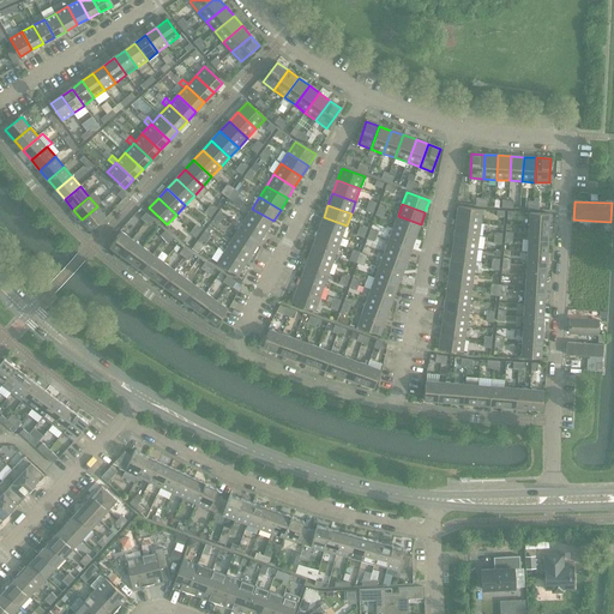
[(97,206),(82,220),(90,230),(106,216),(97,206)]
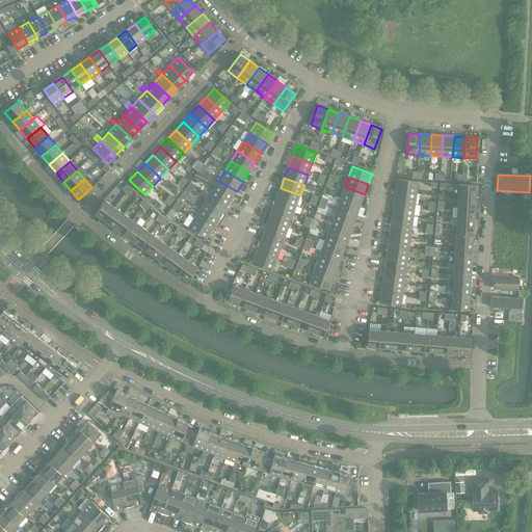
[(397,179),(396,190),(417,193),(418,182),(397,179)]
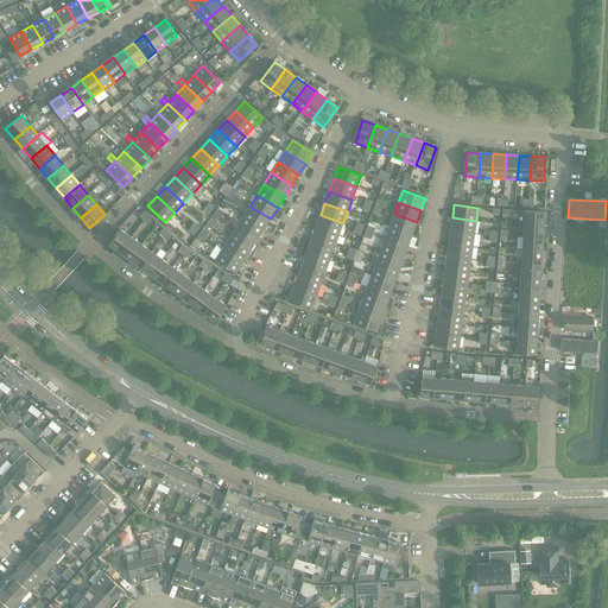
[(249,207),(244,216),(264,229),(271,219),(249,207)]
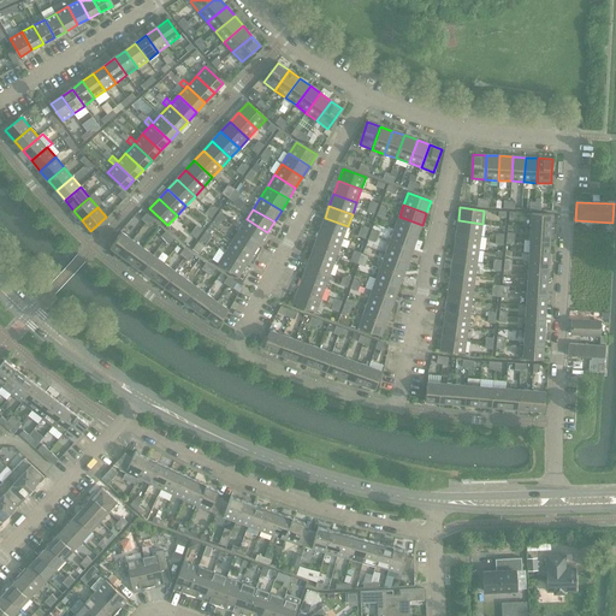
[(532,213),(531,227),(550,229),(551,214),(532,213)]
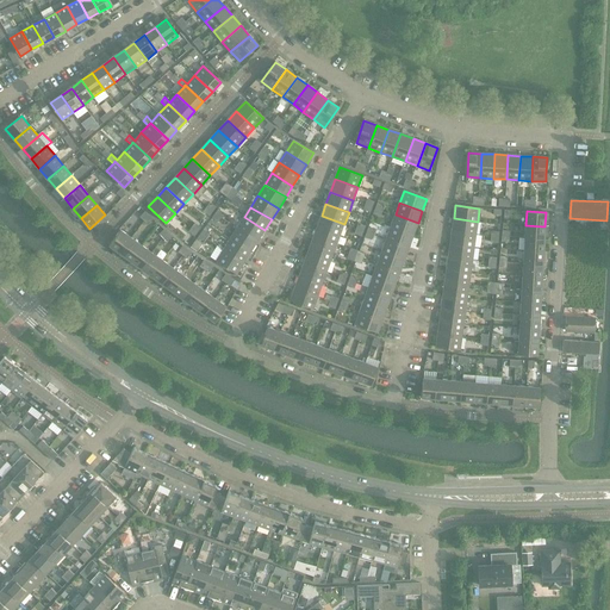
[(396,215),(391,228),(414,236),(418,223),(396,215)]
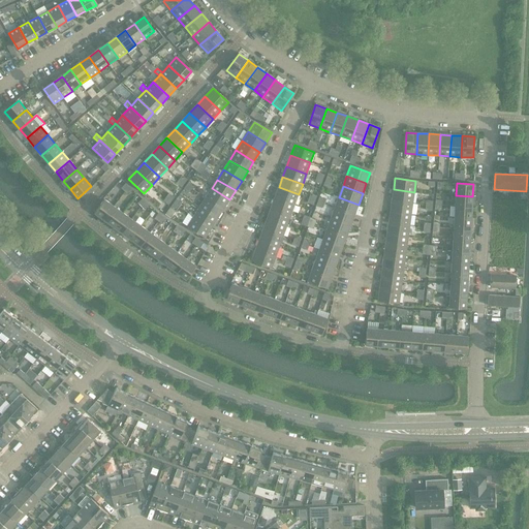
[(279,187),(275,197),(294,205),(299,194),(279,187)]
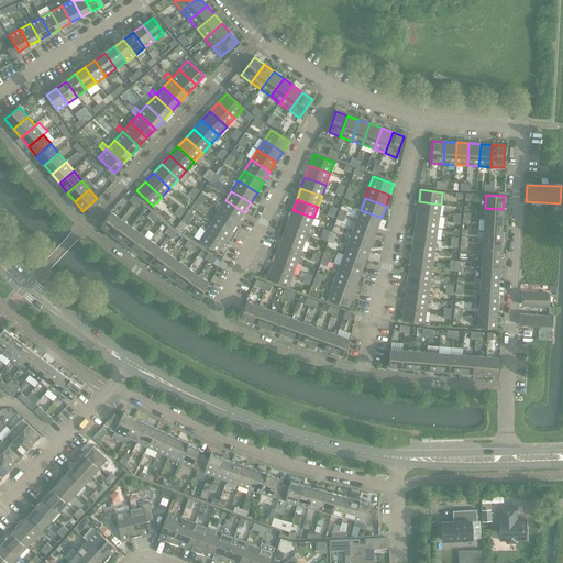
[(225,200),(219,210),(238,222),(244,212),(225,200)]
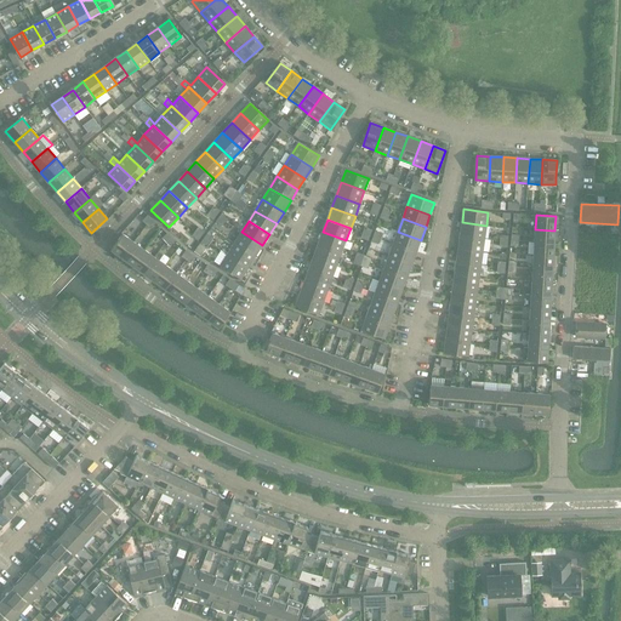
[(462,222),(460,235),(484,239),(486,226),(462,222)]
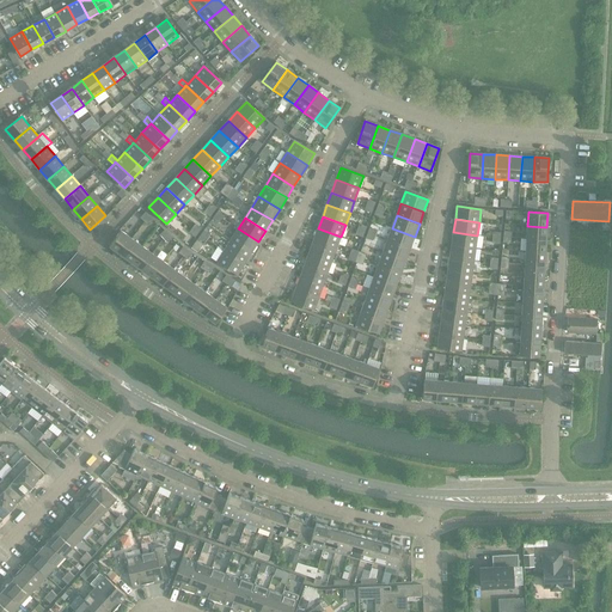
[(527,226),(527,238),(546,239),(546,227),(527,226)]
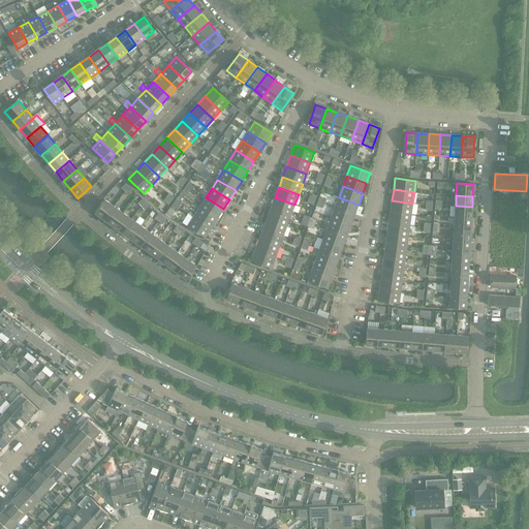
[(206,197),(199,207),(217,218),(223,209),(206,197)]
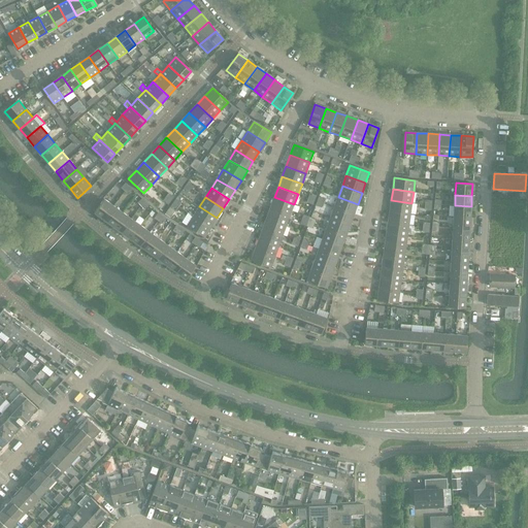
[(274,197),(270,207),(290,215),(294,204),(274,197)]
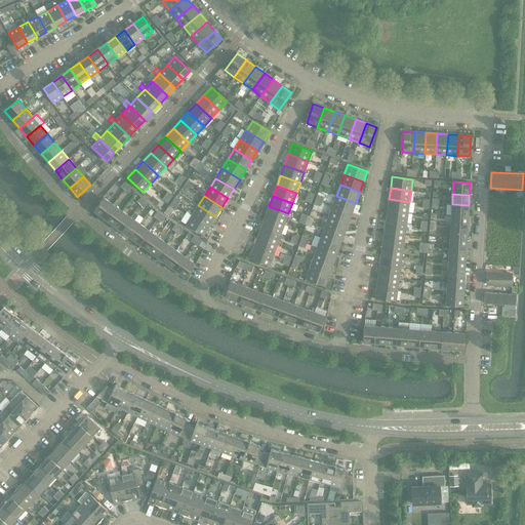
[(336,196),(332,206),(352,213),(356,203),(336,196)]
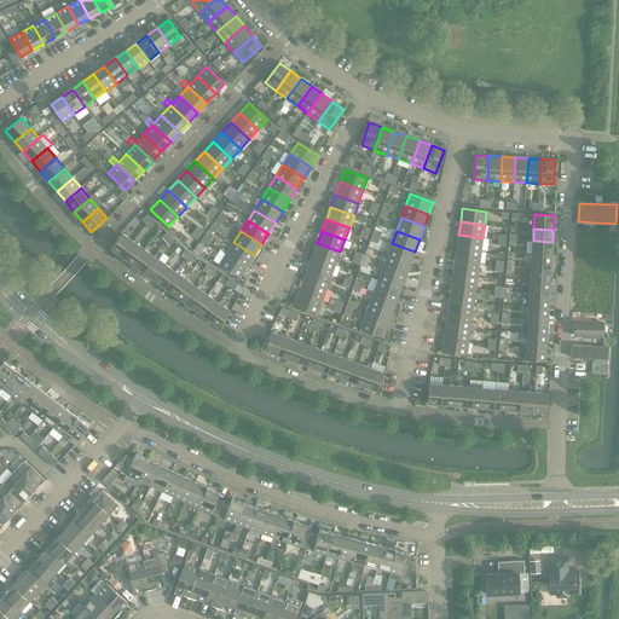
[(111,249),(122,258),(133,242),(122,233),(111,249)]
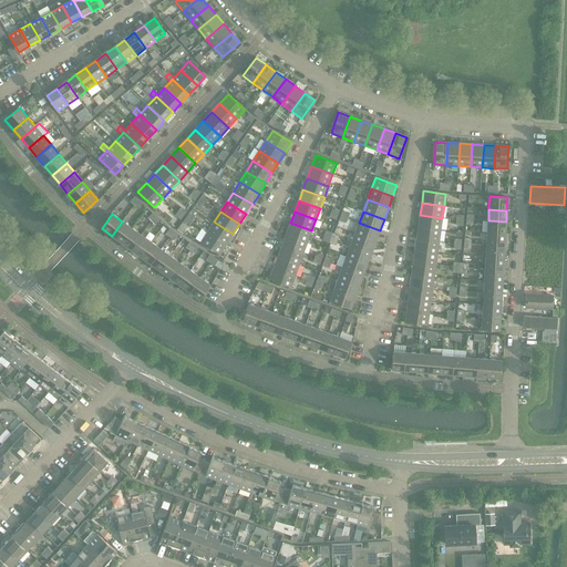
[(420,215),(419,227),(441,230),(442,218),(420,215)]
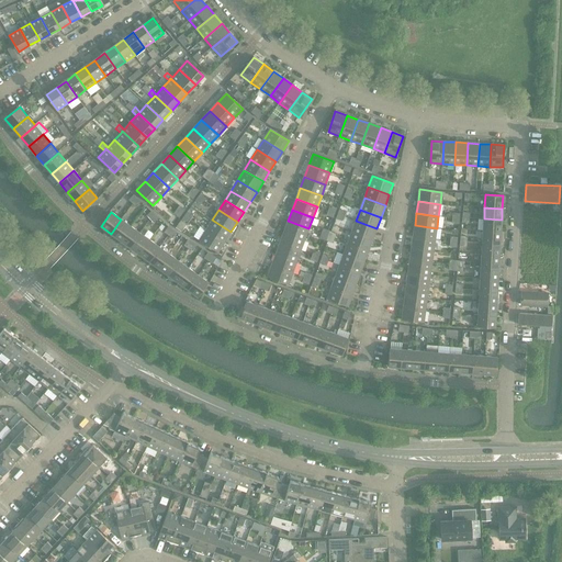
[(484,218),(483,231),(501,232),(502,220),(484,218)]
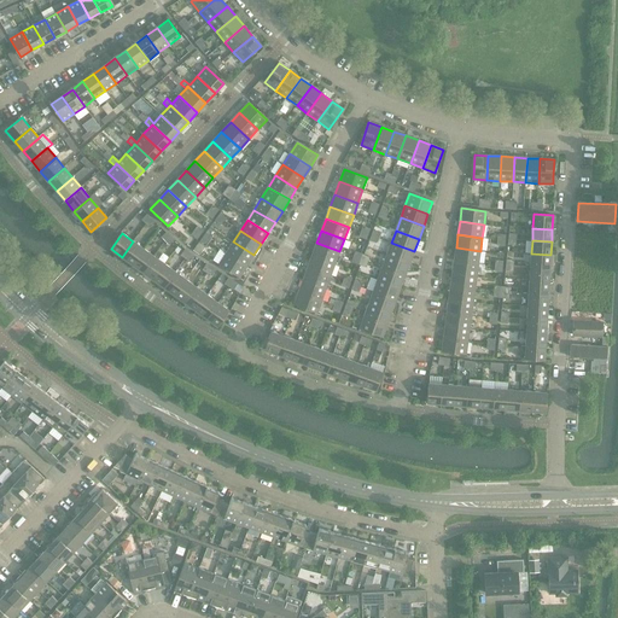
[(133,242),(122,257),(133,264),(144,249),(133,242)]
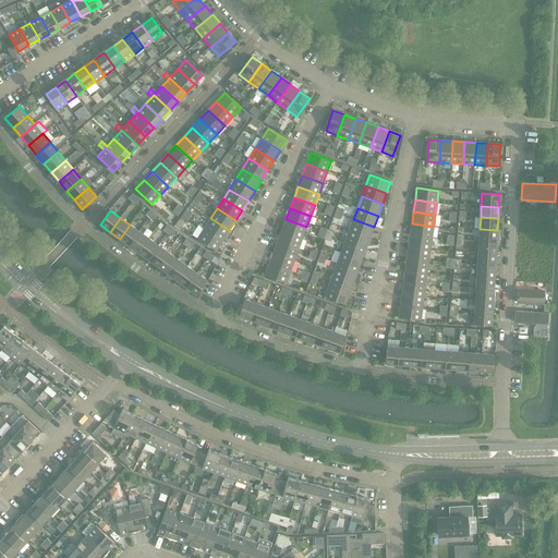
[(210,218),(204,229),(223,241),(229,230),(210,218)]
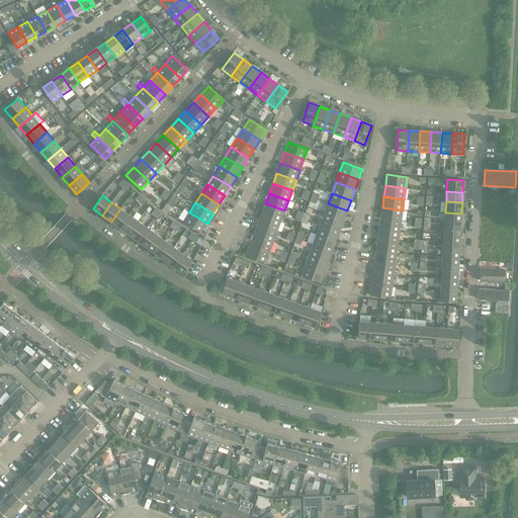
[(265,203),(261,214),(281,222),(284,210),(265,203)]
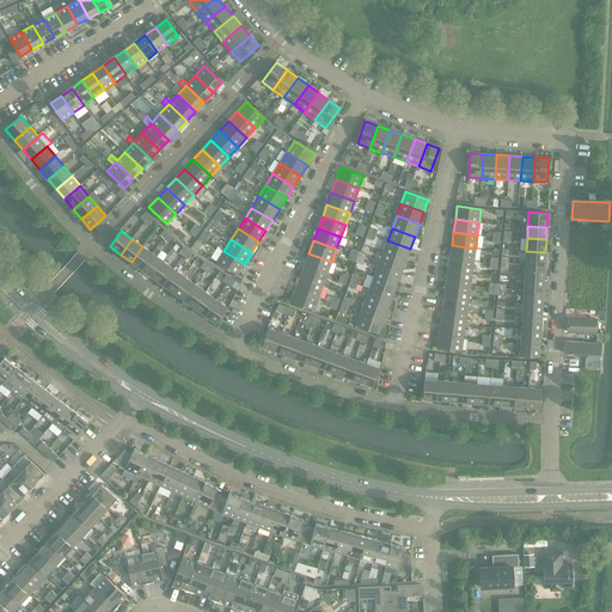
[(387,240),(383,252),(405,261),(410,249),(387,240)]
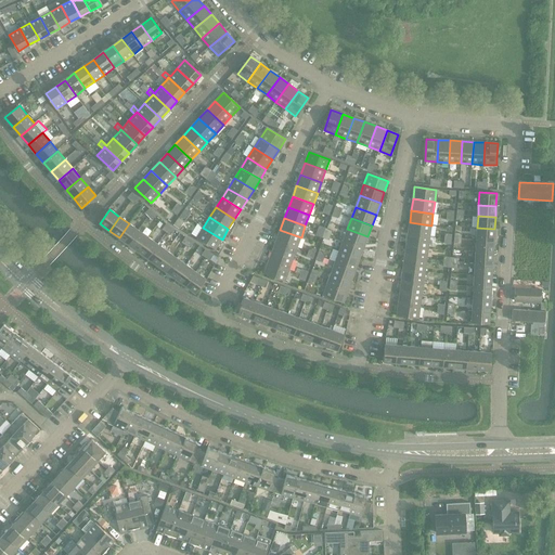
[(410,222),(408,234),(429,236),(431,226),(410,222)]
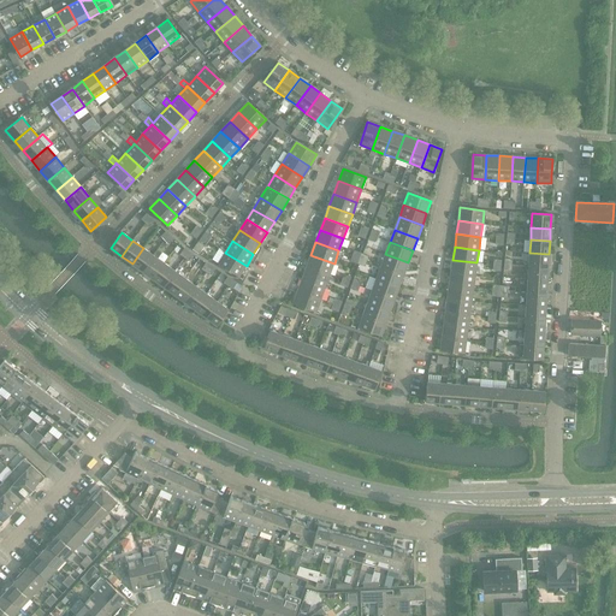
[(143,248),(132,264),(142,271),(154,255),(143,248)]
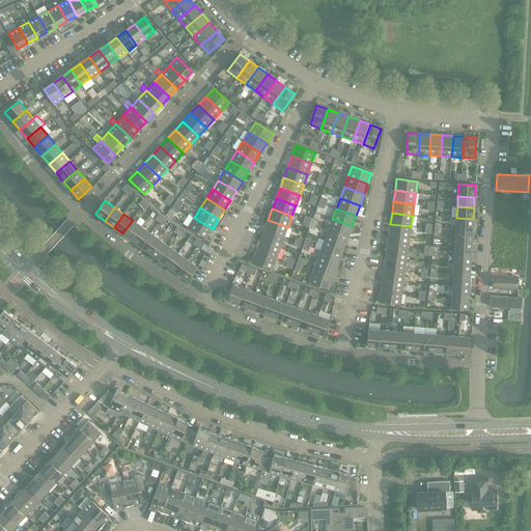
[(213,229),(194,218),(188,227),(206,239),(213,229)]
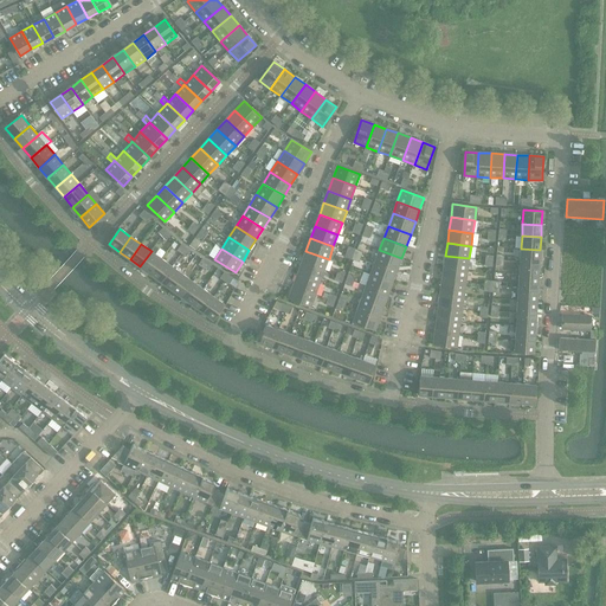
[(521,249),(520,262),(539,263),(540,250),(521,249)]
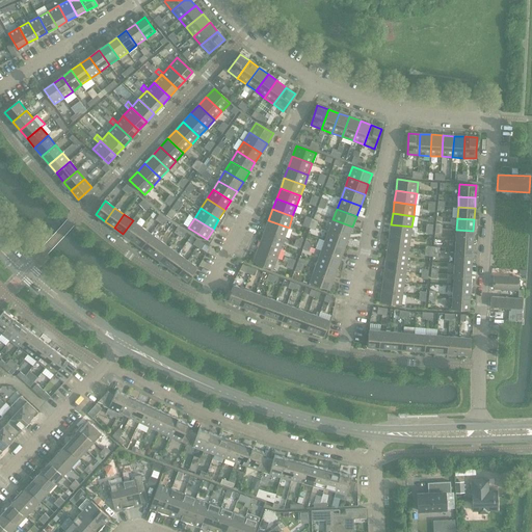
[(333,219),(329,230),(349,237),(352,227),(333,219)]
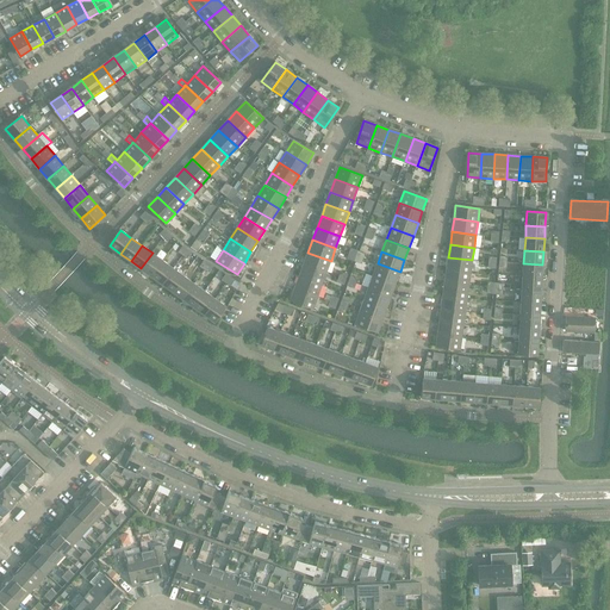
[(153,253),(141,268),(151,277),(163,261),(153,253)]
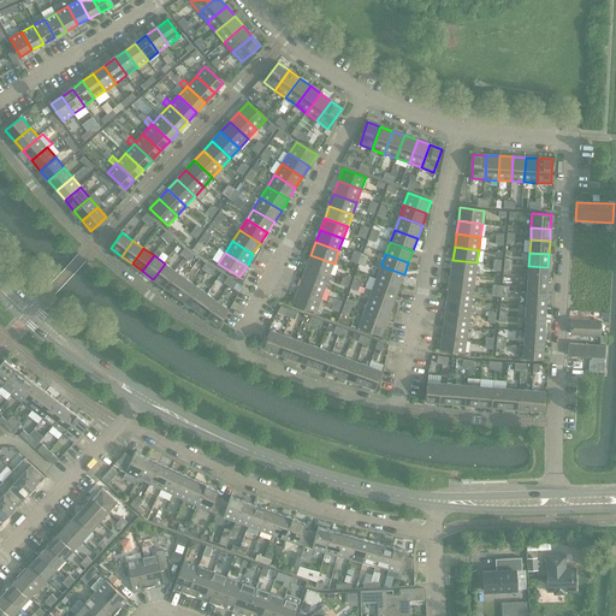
[(311,255),(307,267),(330,276),(335,264),(311,255)]
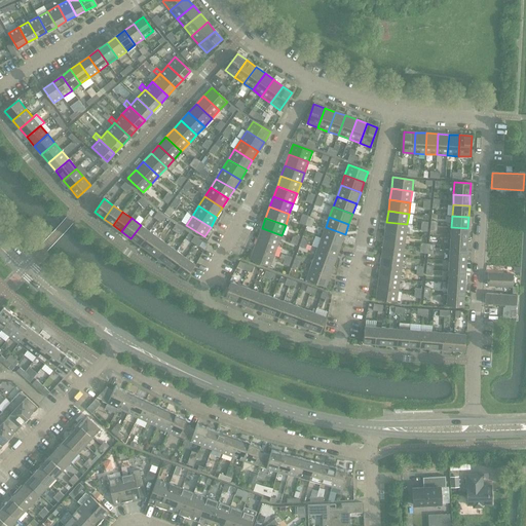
[(386,222),(385,232),(406,235),(407,224),(386,222)]
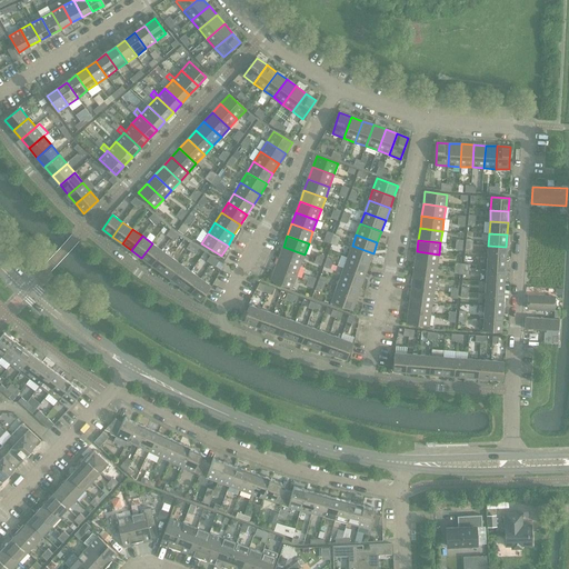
[(152,243),(141,258),(151,265),(162,250),(152,243)]
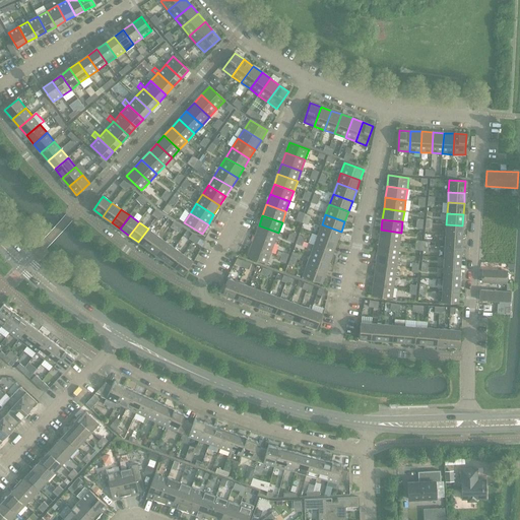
[(322,224),(318,236),(337,243),(341,232),(322,224)]
